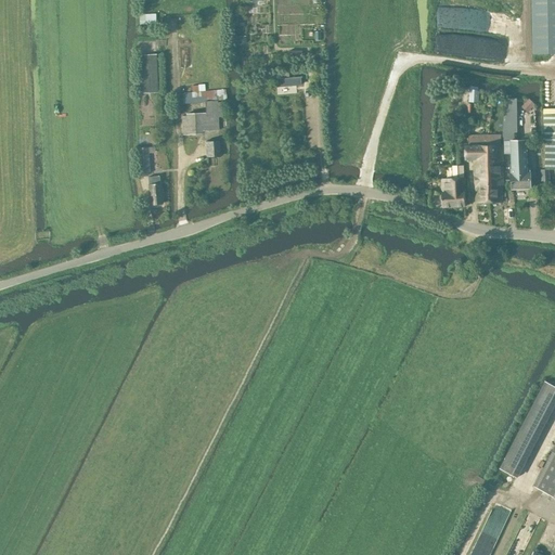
[(554,0),(532,0),(533,54),(554,53),(554,0)]
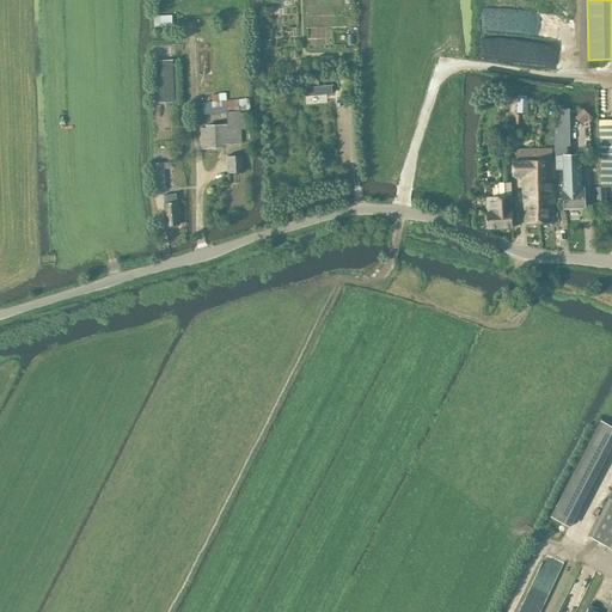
[(171,28),(171,16),(153,17),(153,28),(171,28)]
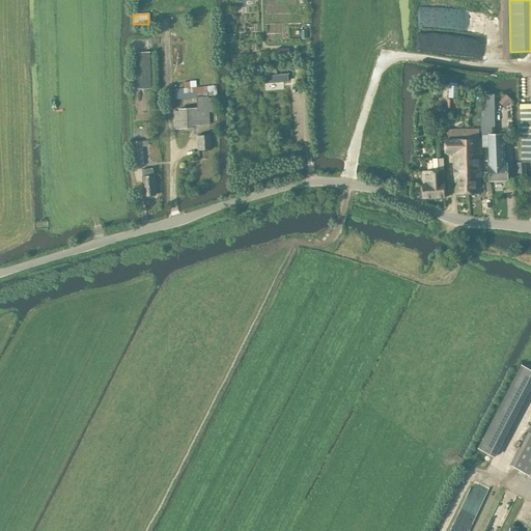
[(151,88),(149,52),(132,53),(133,89),(151,88)]
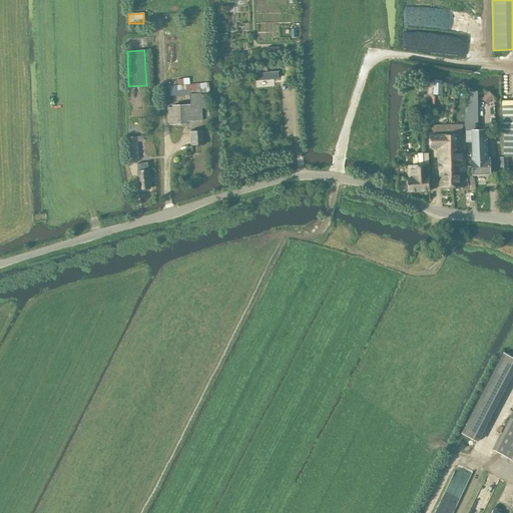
[(434,94),(443,95),(443,84),(434,82),(434,94)]
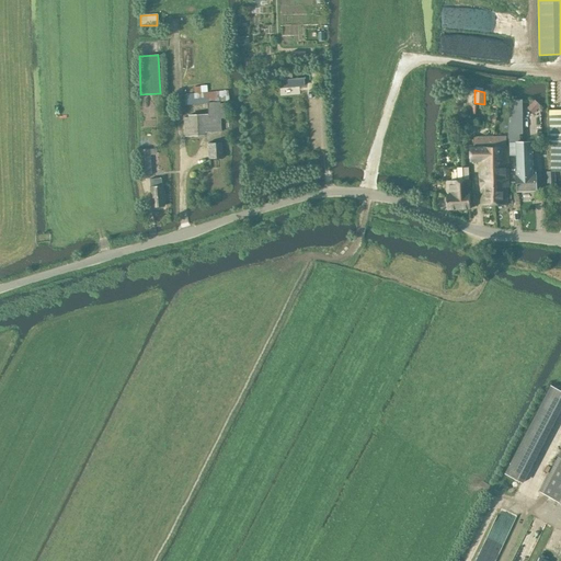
[(207,103),(219,102),(228,102),(228,91),(184,94),(185,105),(207,103)]
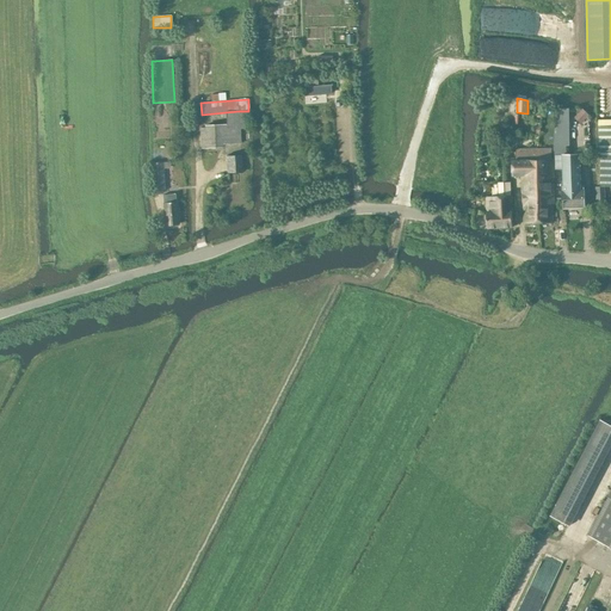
[(556,109),(555,109),(555,119),(556,119),(568,119),(569,111),(569,109),(560,109),(556,109)]
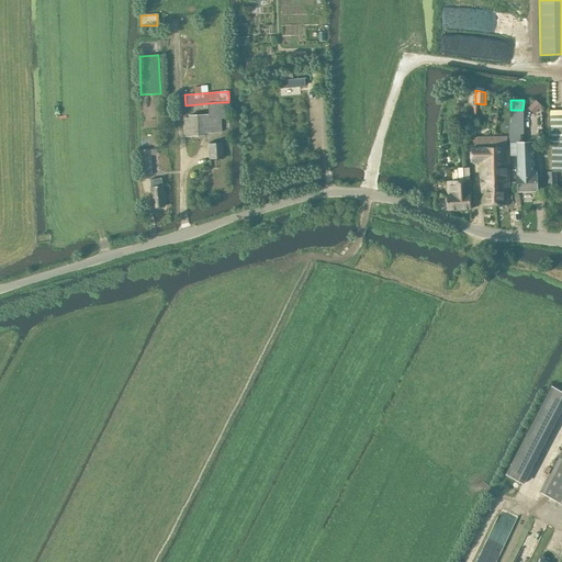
[(204,133),(222,132),(221,119),(227,117),(227,104),(220,104),(220,102),(208,103),(208,114),(188,115),(188,117),(183,117),(184,136),(204,135),(204,133)]
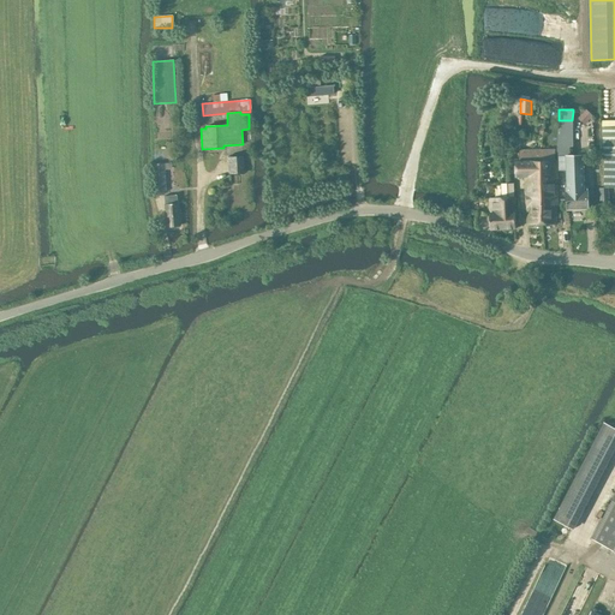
[(559,129),(556,147),(557,156),(559,156),(574,156),(573,147),(573,135),(573,127),(559,129)]
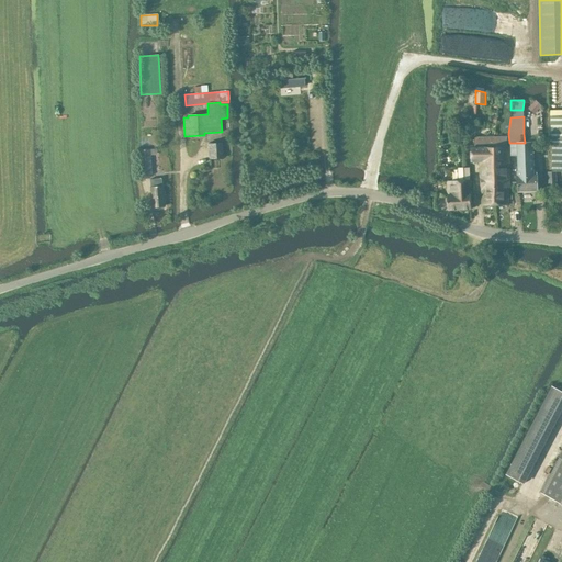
[(552,172),(561,171),(561,138),(552,138),(552,172)]
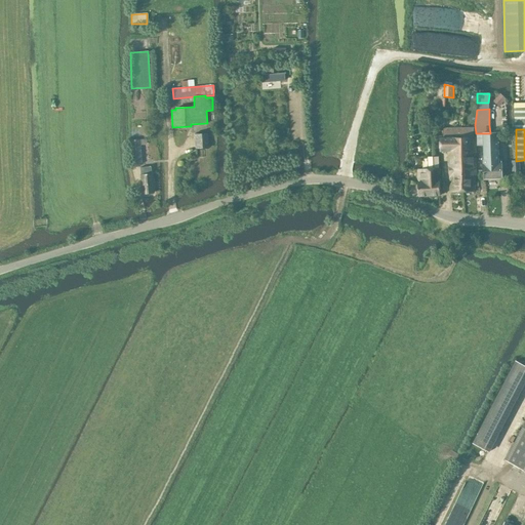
[(207,133),(194,134),(195,150),(208,149),(207,133)]
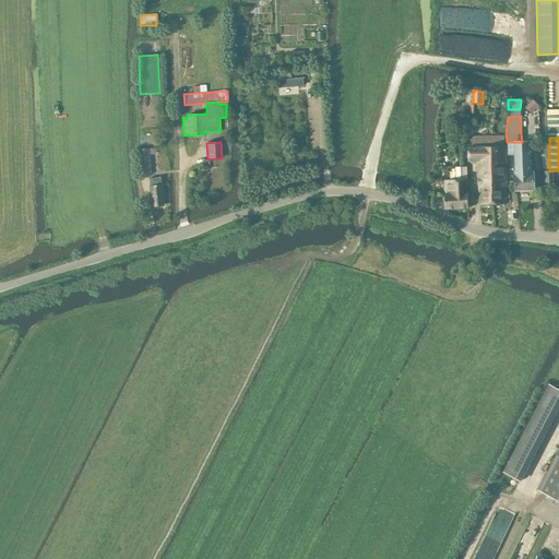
[(531,175),(530,142),(522,142),(508,142),(508,155),(515,155),(516,176),(515,176),(515,191),(535,190),(534,175),(531,175)]
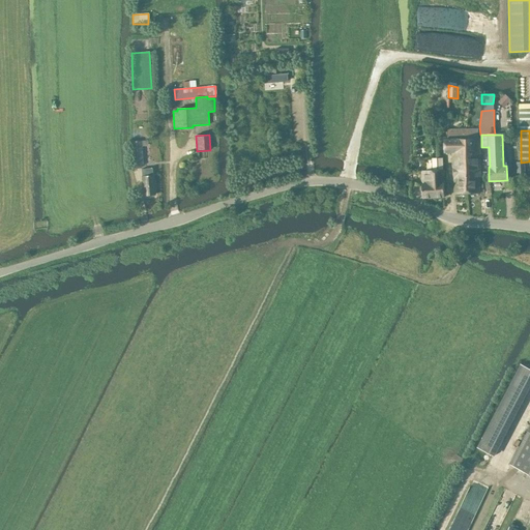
[(478,139),(465,140),(466,194),(479,194),(479,178),(478,139)]
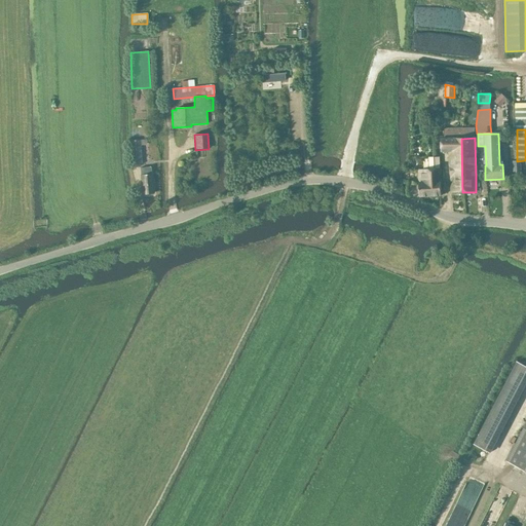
[(462,192),(461,139),(443,139),(443,151),(449,151),(450,192),(462,192)]
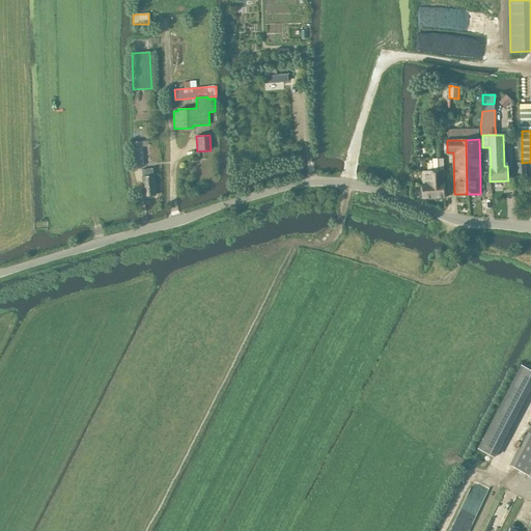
[(143,166),(142,141),(131,142),(133,167),(143,166)]
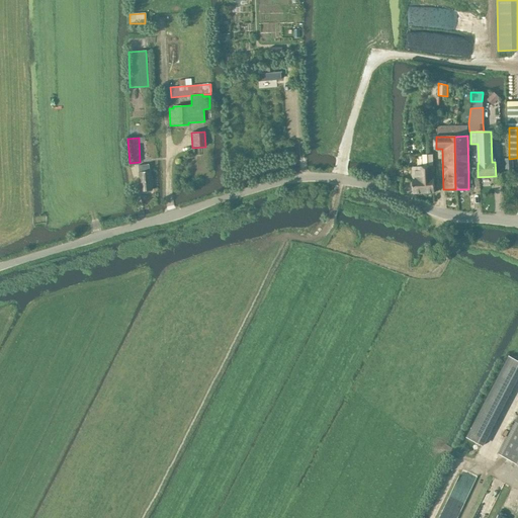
[(414,193),(434,193),(433,155),(422,155),(423,167),(413,167),(414,193)]
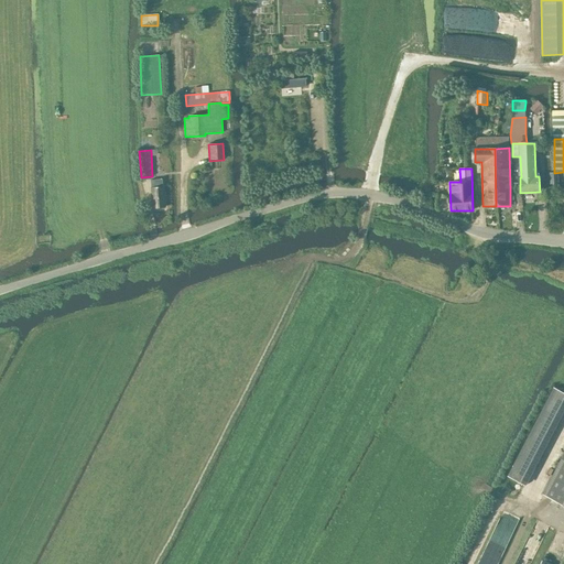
[(152,208),(164,207),(161,180),(150,181),(152,208)]
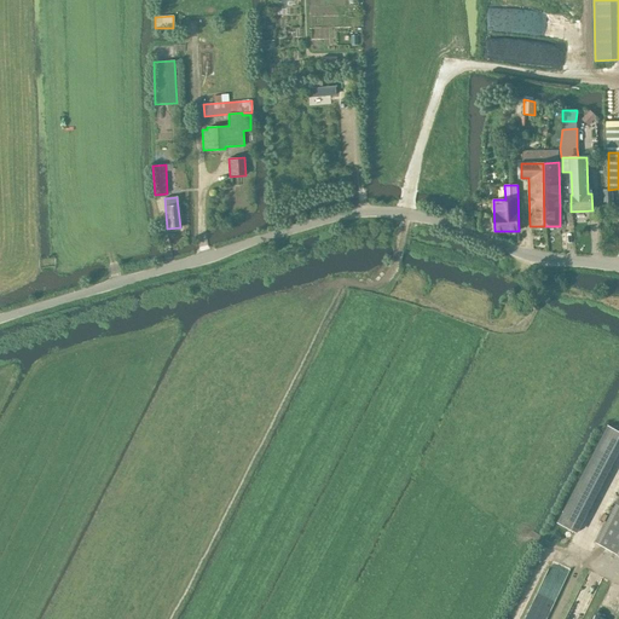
[(562,210),(565,225),(573,224),(571,209),(562,210)]
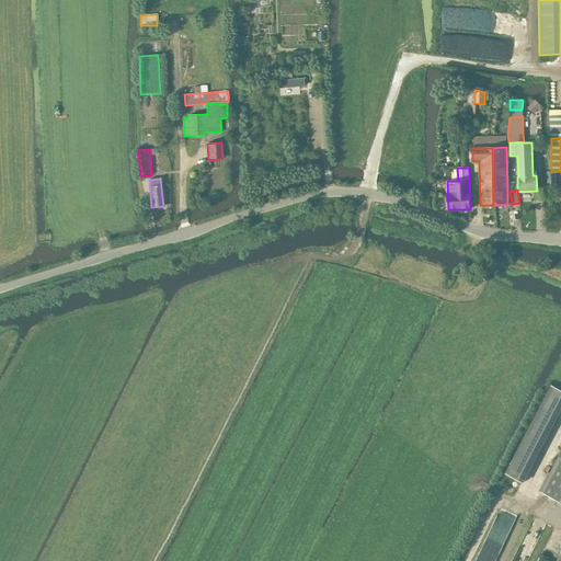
[(560,404),(560,389),(551,385),(505,473),(521,481),(560,404)]
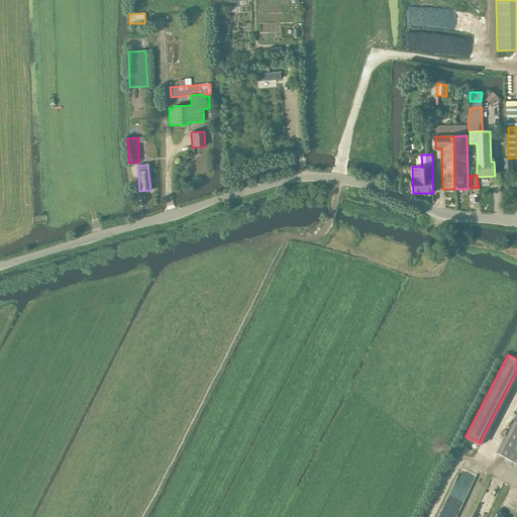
[(516,414),(498,452),(516,462),(516,414)]
